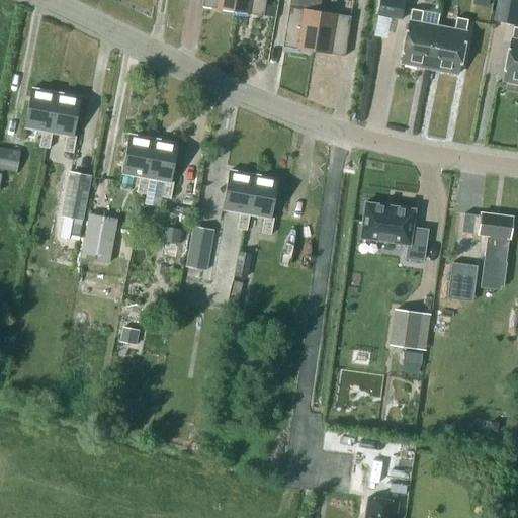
[(202,0),(202,6),(232,11),(234,0),(202,0)]
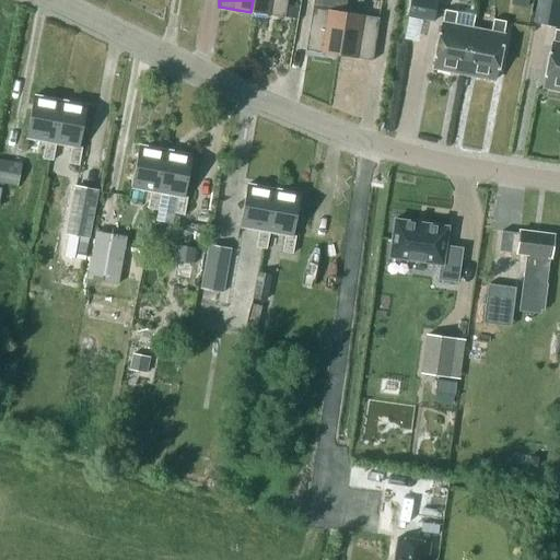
[(253,0),(251,12),(252,12),(284,18),(287,0),(253,0)]
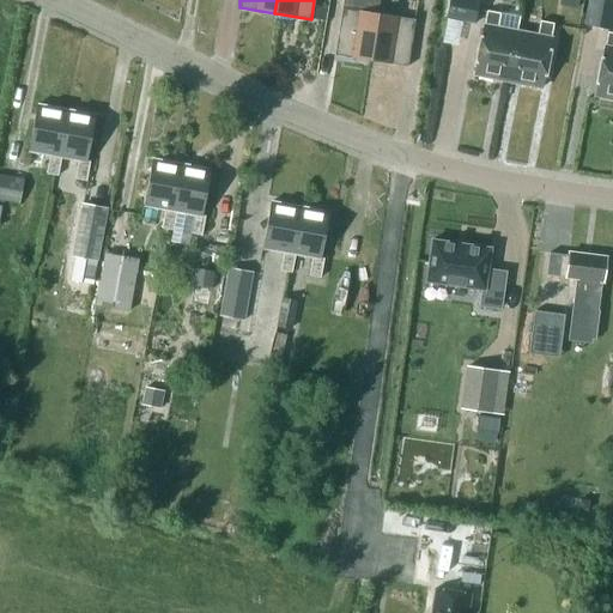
[(449,0),(447,18),(475,23),(479,0),(449,0)]
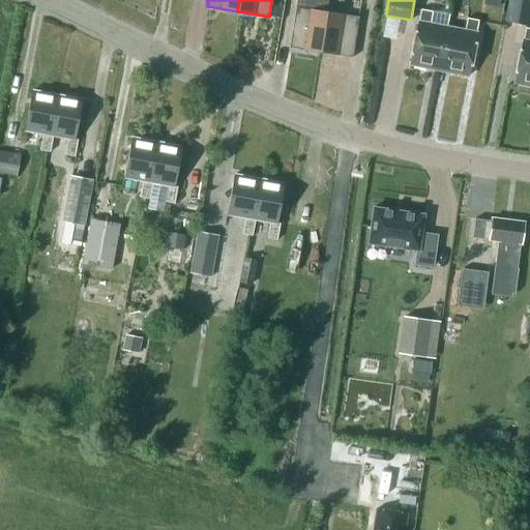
[(526,0),(508,0),(505,21),(522,24),(526,0)]
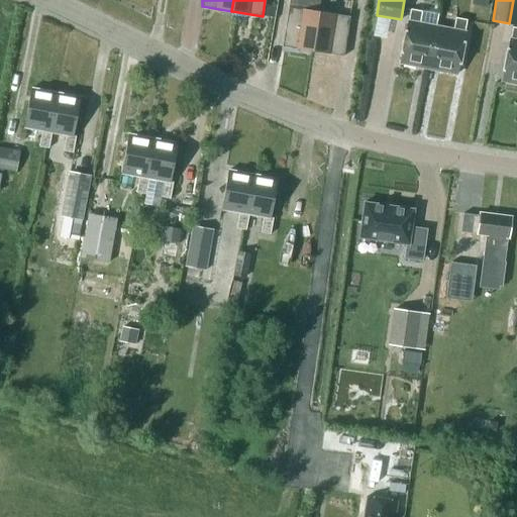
[(282,46),(313,52),(319,11),(289,6),(282,46)]
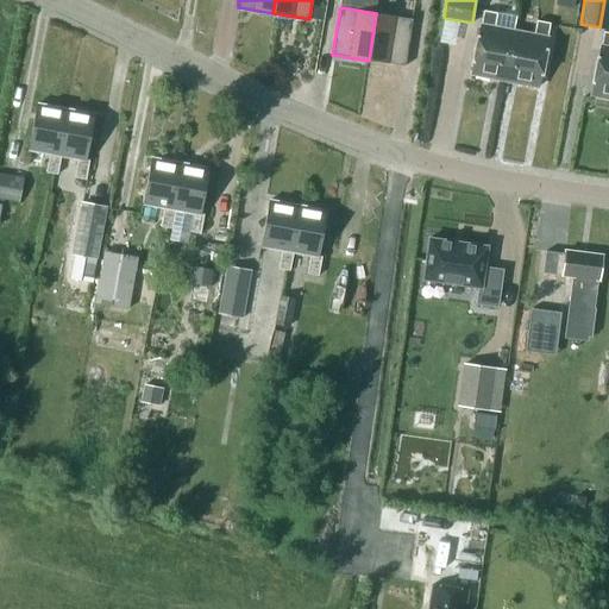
[(494,27),(496,14),(483,11),(471,75),(504,81),(514,32),(494,27)]
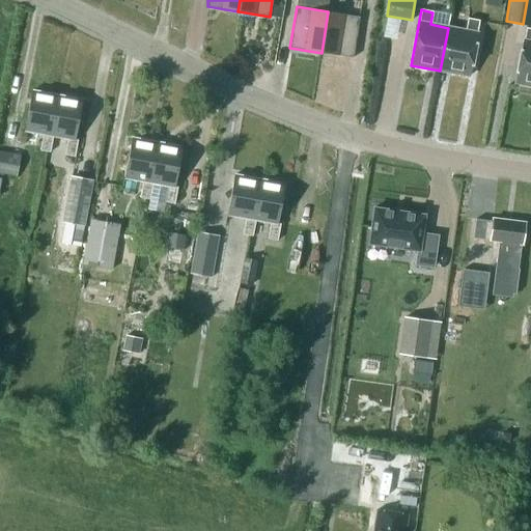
[(359,17),(328,11),(322,53),(353,58),(359,17)]
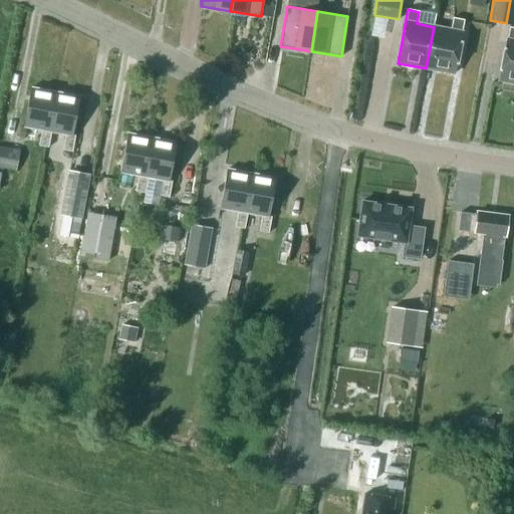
[(454,74),(464,20),(453,18),(450,30),(434,27),(426,68),(454,74)]
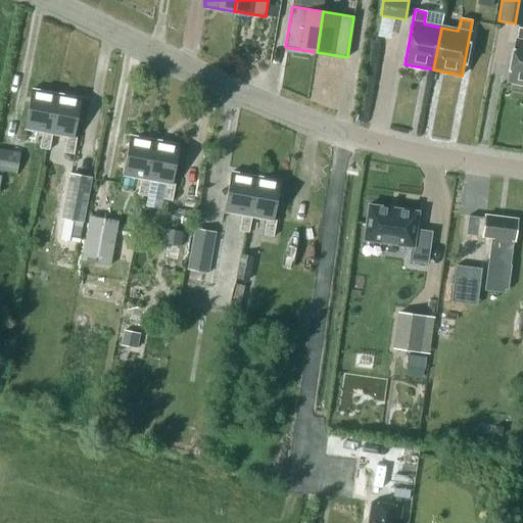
[(522,28),(518,28),(508,83),(522,85),(522,28)]
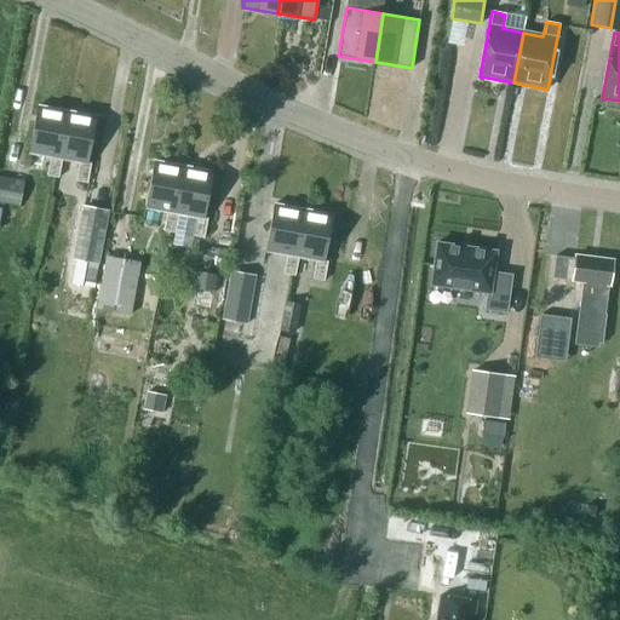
[(59,178),(62,159),(58,158),(67,112),(38,107),(29,153),(51,156),(47,176),(59,178)]
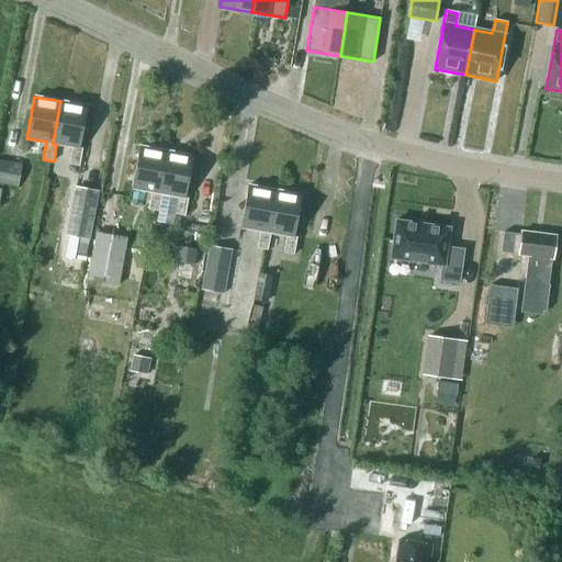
[(53,143),(56,144),(72,146),(69,164),(79,166),(82,148),(80,147),(88,107),(60,101),(53,143)]
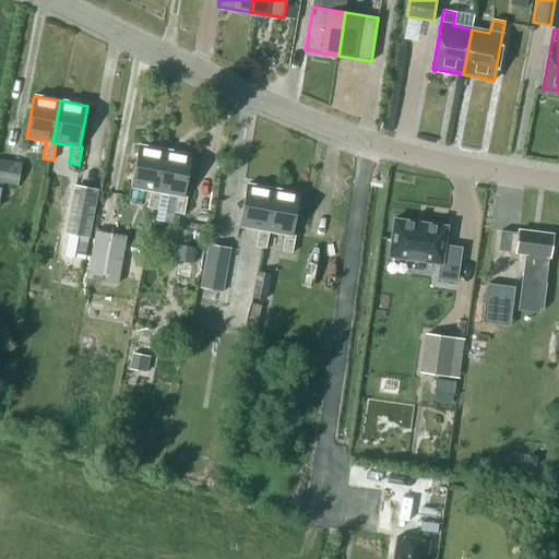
[(158,210),(162,193),(157,192),(165,150),(139,145),(131,188),(151,191),(147,207),(158,210)]
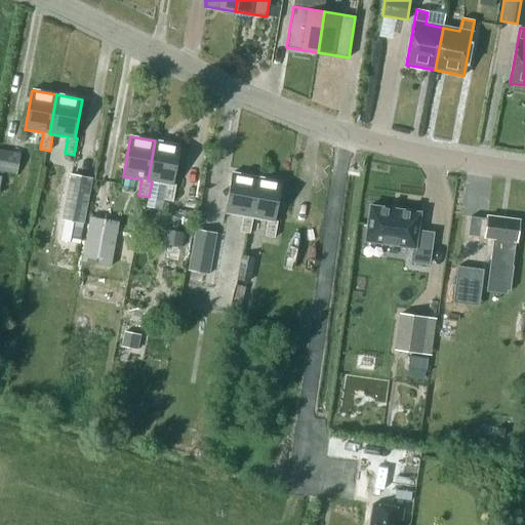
[(148,180),(152,182),(166,184),(163,200),(172,201),(175,185),(173,185),(180,146),(155,140),(148,180)]
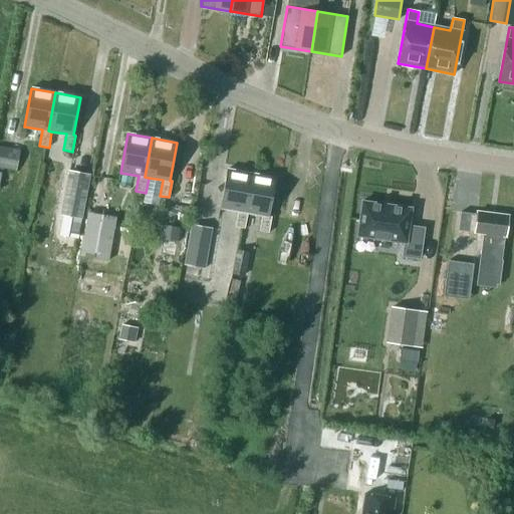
[(0,147),(0,167),(16,171),(20,151),(0,147)]
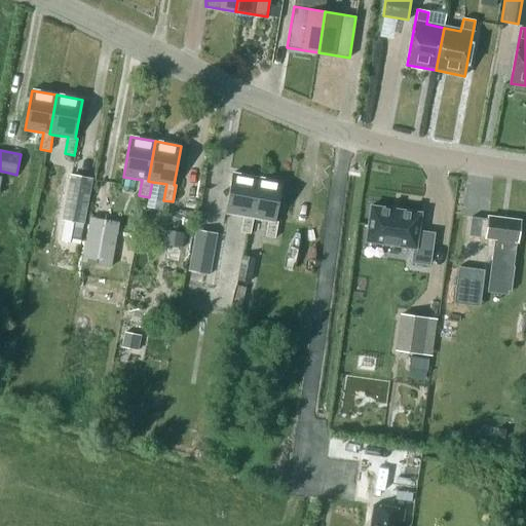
[(251,234),(253,218),(250,217),(257,178),(232,174),(225,213),(243,216),(240,232),(251,234)]
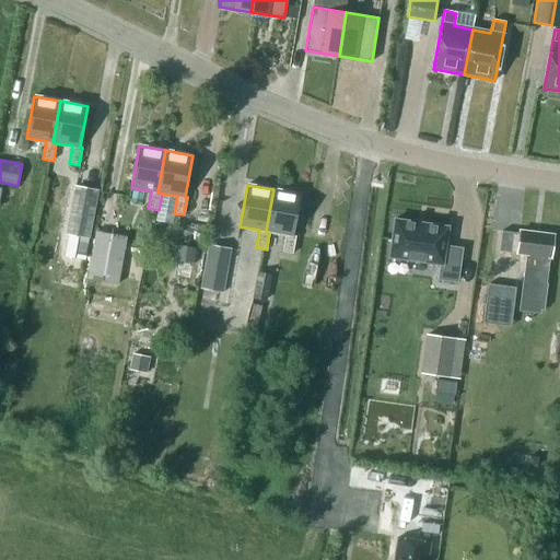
[(266,231),(269,232),(286,234),(282,252),(292,254),(295,236),(293,235),(301,194),(273,189),(266,231)]
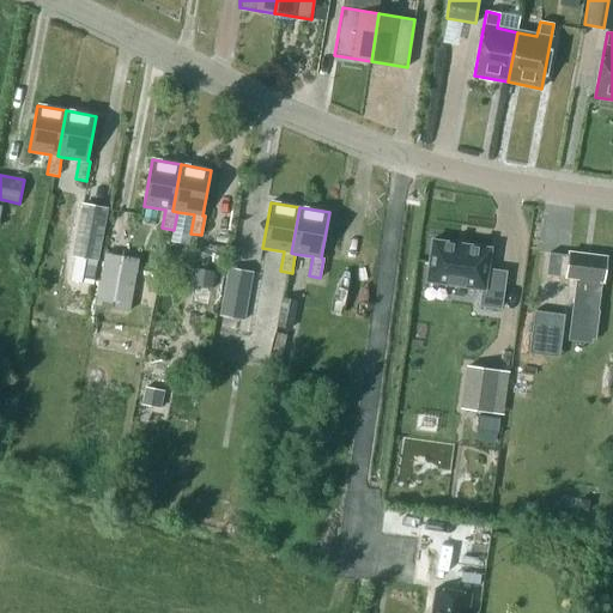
[(74,279),(95,283),(105,232),(85,229),(74,279)]
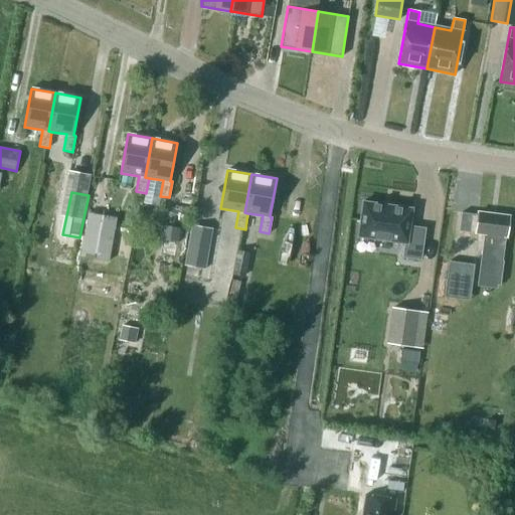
[(404,253),(419,256),(422,228),(409,226),(411,207),(363,199),(358,234),(405,242),(404,253)]
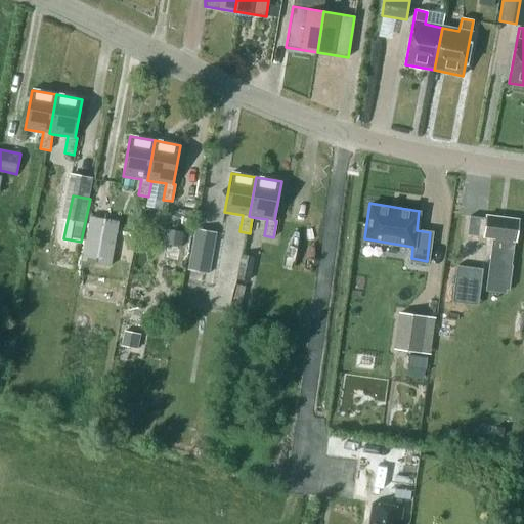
[(469,216),(467,235),(493,238),(486,287),(507,290),(510,290),(513,266),(512,266),(515,242),(516,242),(518,219),(486,215),(486,218),(469,216)]
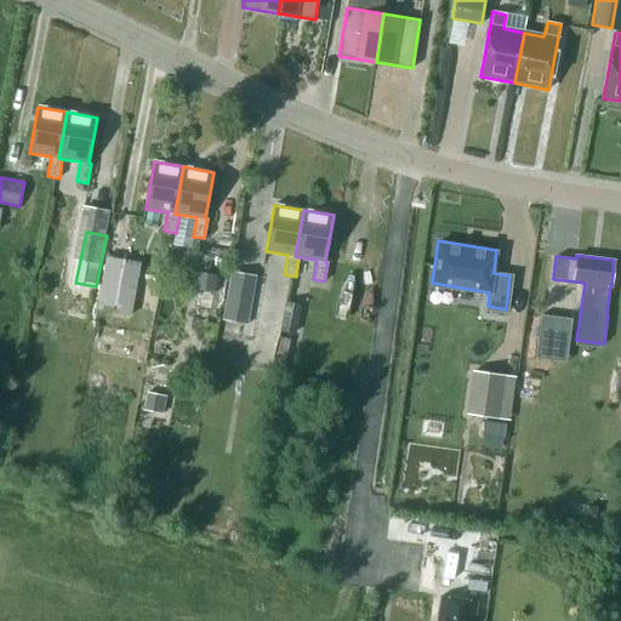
[(141,265),(108,260),(104,258),(96,309),(132,315),(141,265)]
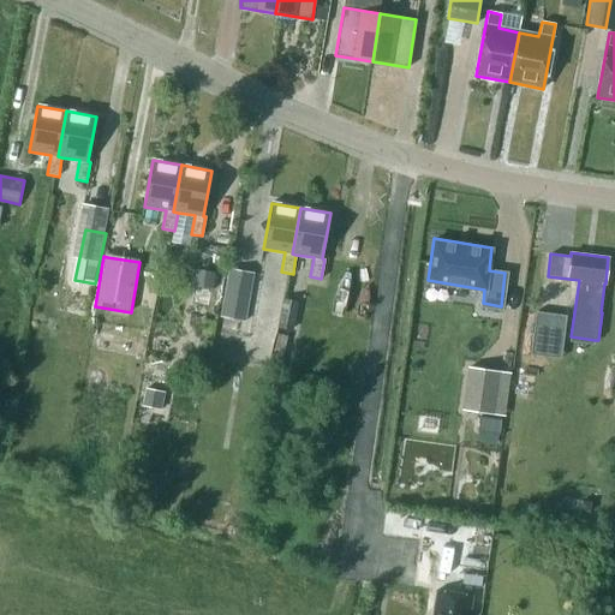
[(187,303),(209,306),(215,272),(195,268),(187,303)]
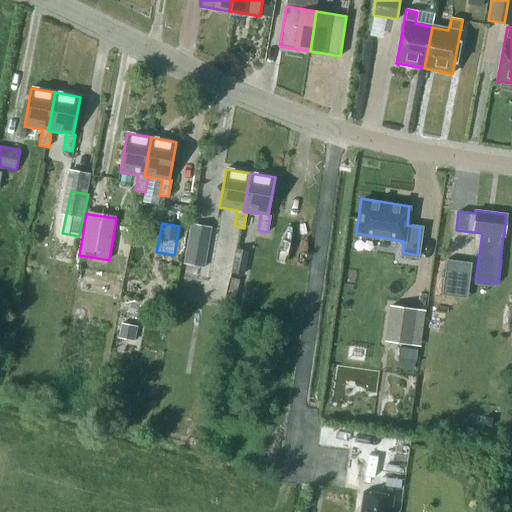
[(211,227),(190,223),(183,263),(204,267),(211,227)]
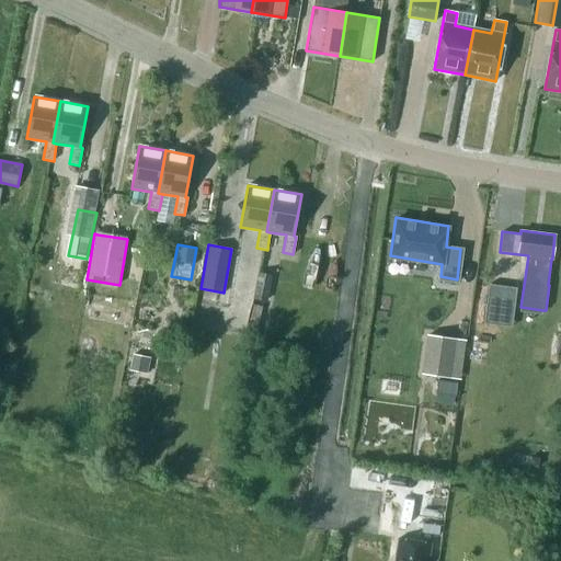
[(273,276),(261,274),(255,299),(267,301),(273,276)]
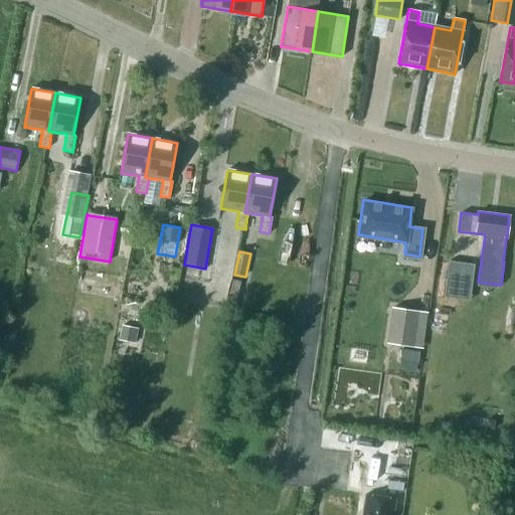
[(447,281),(471,284),(474,266),(449,263),(447,281)]
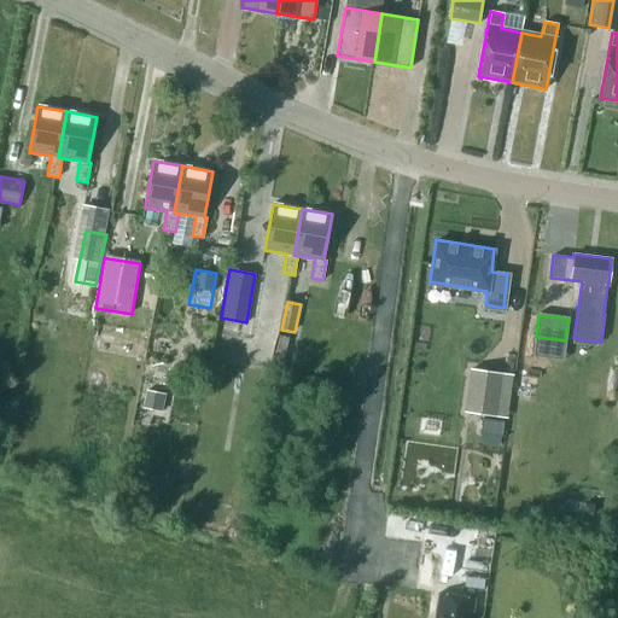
[(495,417),(501,374),(471,371),(465,412),(495,417)]
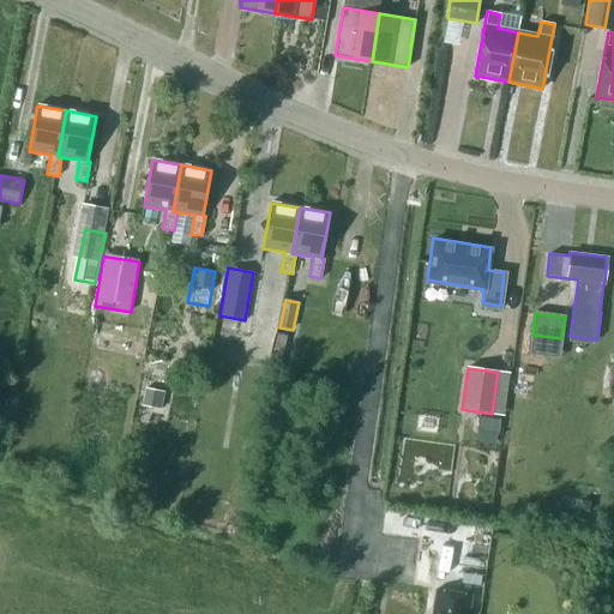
[(480,419),(479,433),(499,435),(500,421),(480,419)]
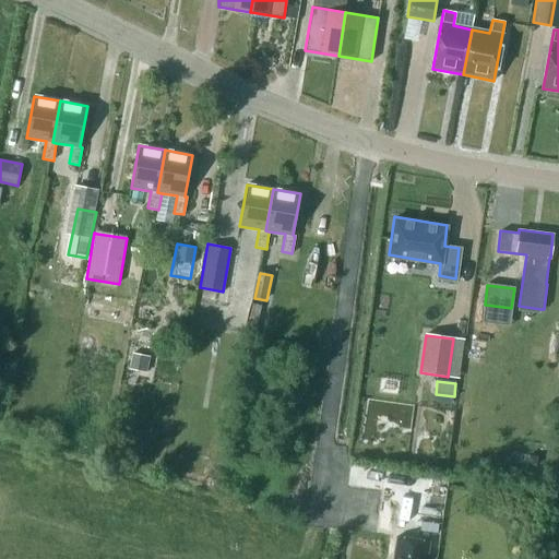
[(396,536),(392,558),(426,558),(429,540),(396,536)]
